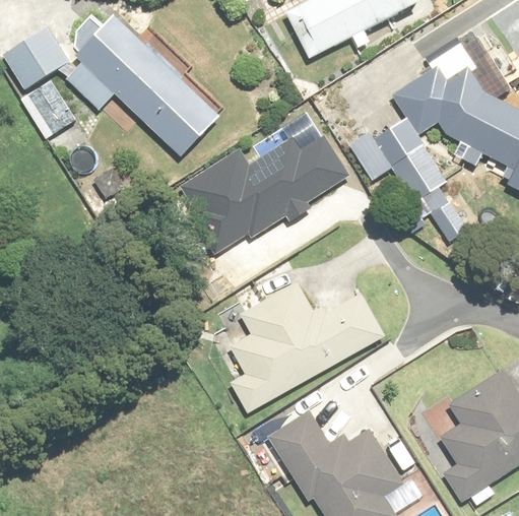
[(310,0),(285,12),(309,59),(416,5),(413,0),(310,0)]
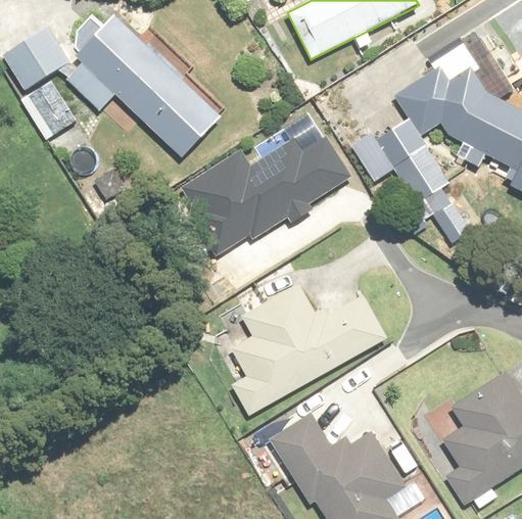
[(74,58),(80,63),(66,78),(98,107),(111,93),(179,156),(218,116),(112,17),(74,58)]
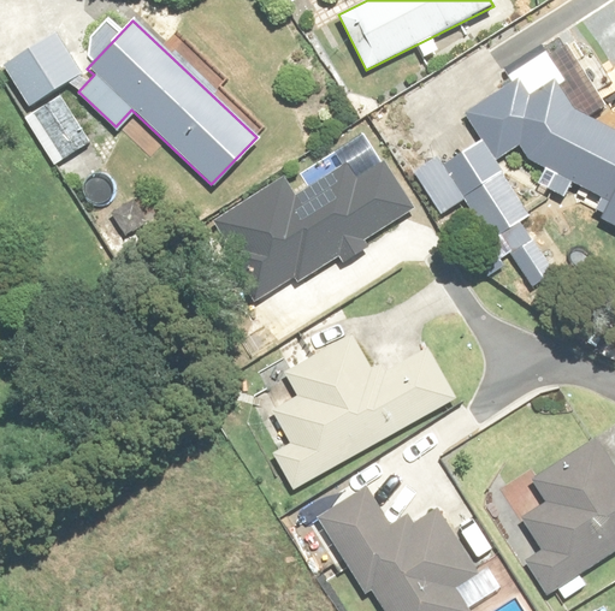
[(607,105),(597,90),(613,79),(591,49),(584,54),(573,39),(544,59),(542,54),(504,77),(507,82),(465,108),(496,159),(518,146),(547,170),(539,184),(563,197),(572,182),(604,199),(595,217),(614,226),(614,130),(590,117),(607,105)]
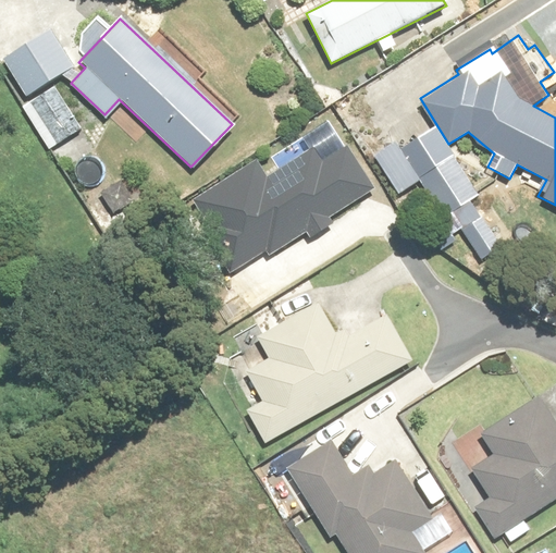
[(38,61),(7,81),(59,167),(90,147),(38,61)]
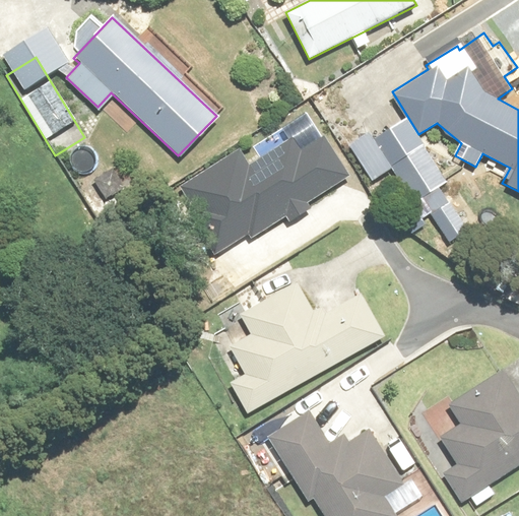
[(396,211),(411,236),(428,224),(423,217),(429,213),(445,239),(463,227),(437,186),(445,181),(405,118),(374,137),(413,200),(396,211)]
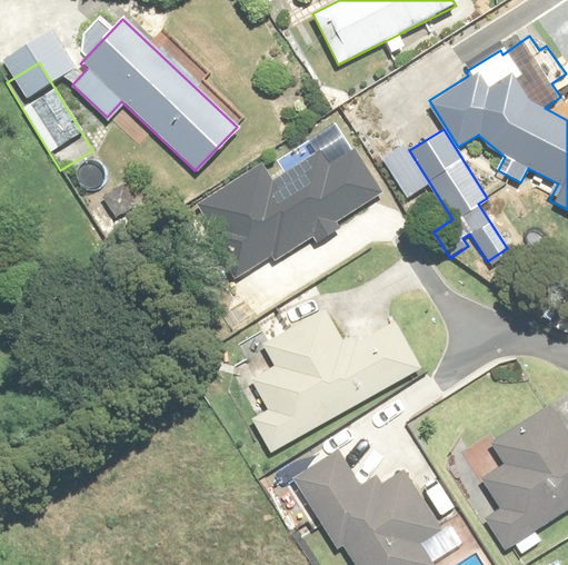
[(260,160),(193,200),(239,275),(276,253),(278,256),(385,191),(358,147),(324,168),(312,150),(269,176),(260,160)]
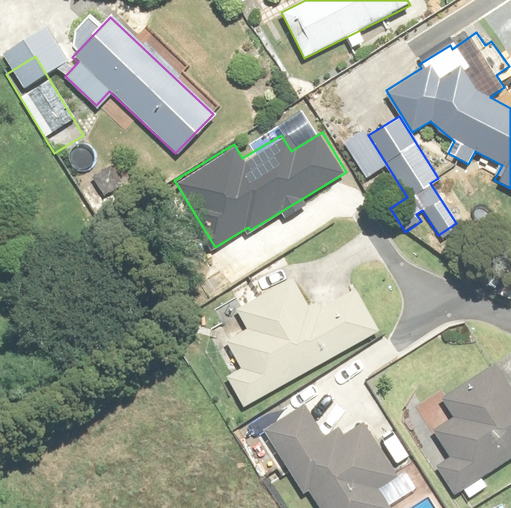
[(380,329),(357,289),(318,311),(297,274),(238,307),(246,321),(223,334),(240,365),(224,374),(242,407),(380,329)]
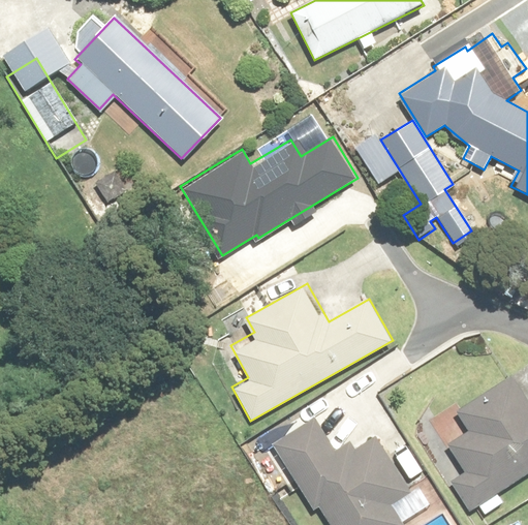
[(527,396),(514,372),(454,408),(464,427),(445,438),(465,470),(449,480),(469,512),(527,475),(527,396)]
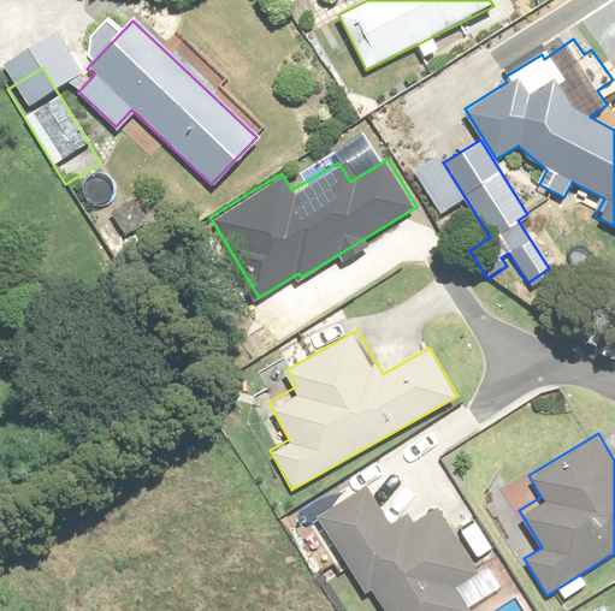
[(361,482),(314,510),(361,591),(366,587),(379,610),(472,610),(457,586),(474,577),(435,510),(414,522),(409,514),(388,527),(361,482)]
